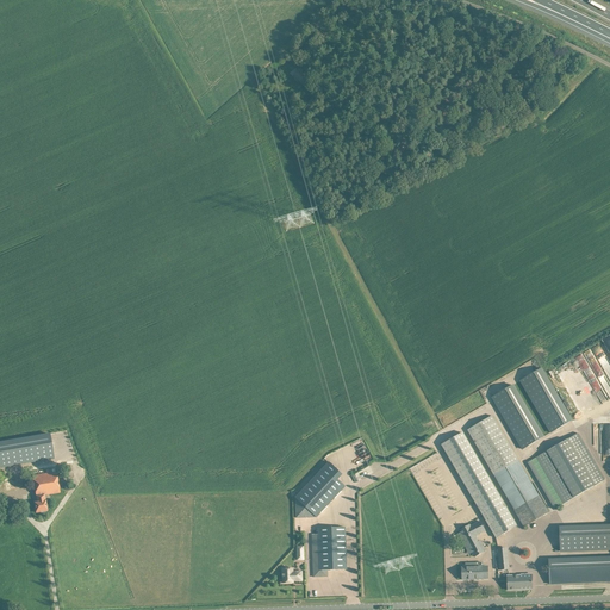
[(310,81),(300,70),(294,75),(304,86),(305,85),(306,85),(307,85),(307,83),(309,83),(309,82),(310,81)]
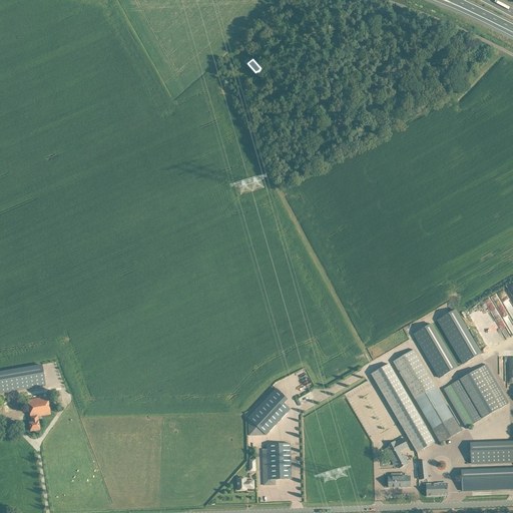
[(340,117),(339,119),(339,118),(338,120),(336,124),(327,128),(329,133),(340,128),(344,119),(340,117)]
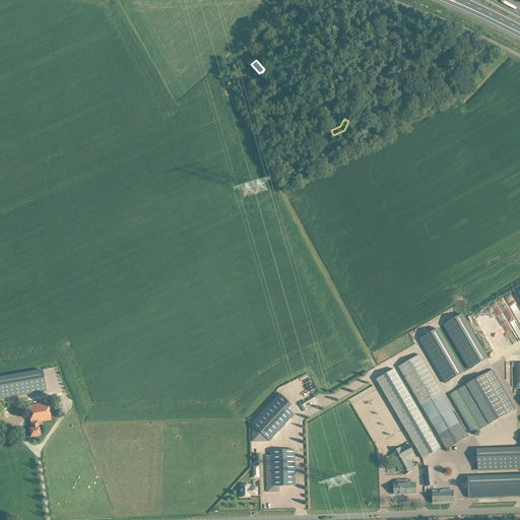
[(504,298),(492,305),(505,329),(511,325),(516,334),(519,332),(519,327),(513,313),(512,314),(504,298)]
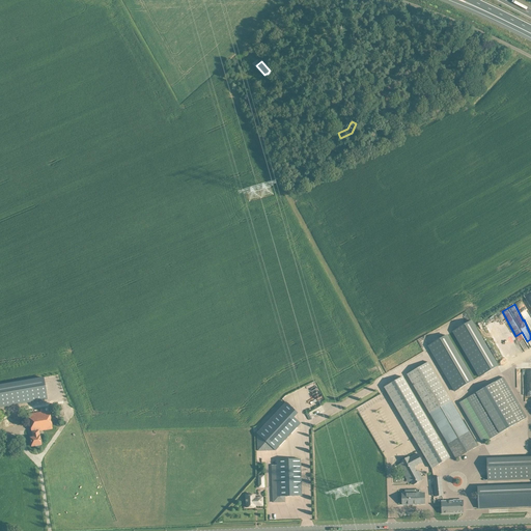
[(498,365),(473,323),(471,319),(451,331),(478,378),(498,365)]
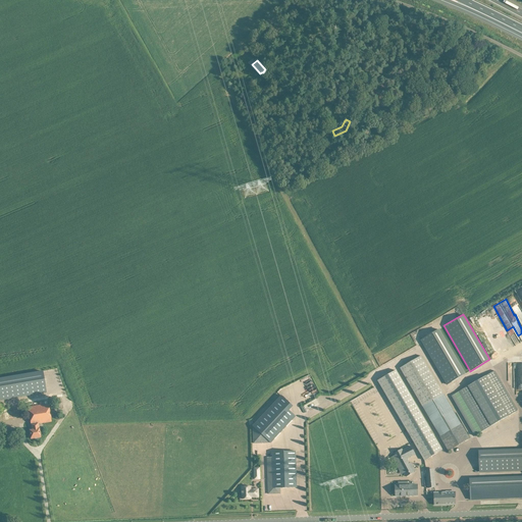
[(421,343),(447,384),(465,374),(438,328),(419,340),(421,343)]
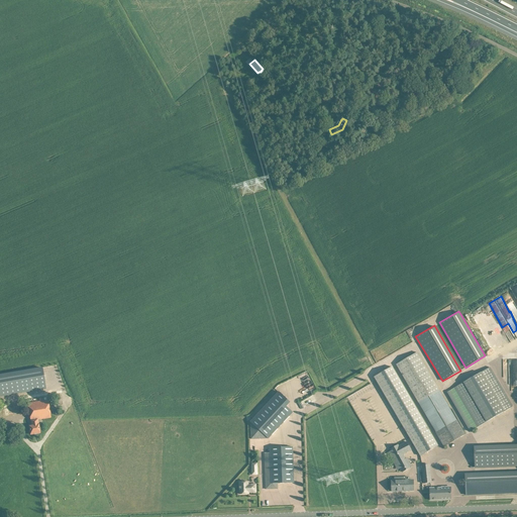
[(512,332),(507,334),(511,343),(516,340),(512,332)]
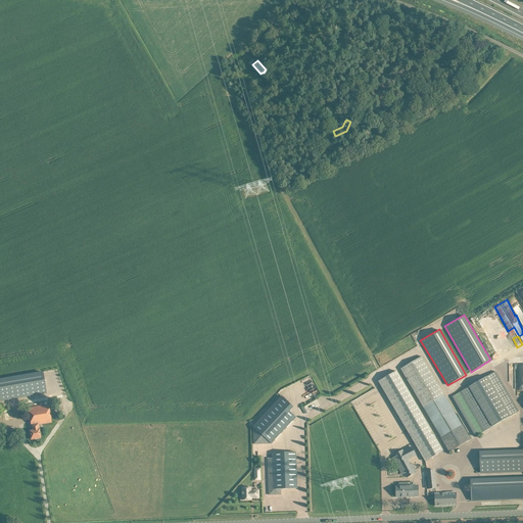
[(400,369),(441,437),(440,437),(449,452),(471,439),(467,434),(422,357),(400,369)]
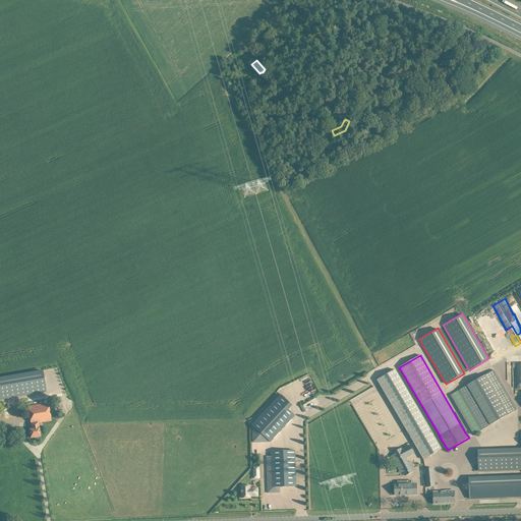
[(516,387),(516,393),(520,393),(520,361),(508,362),(508,365),(513,365),(513,387),(516,387)]
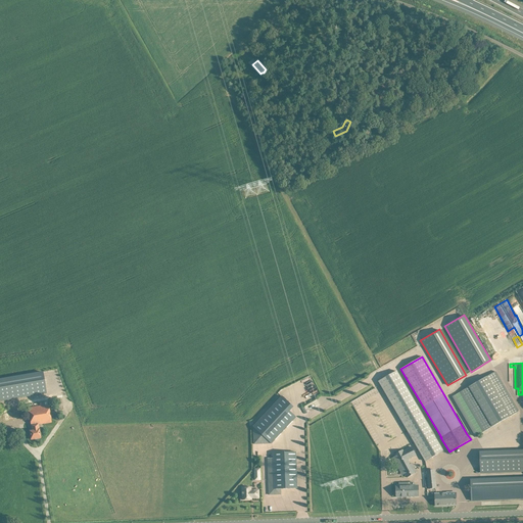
[(396,371),(379,382),(425,462),(443,450),(396,371)]
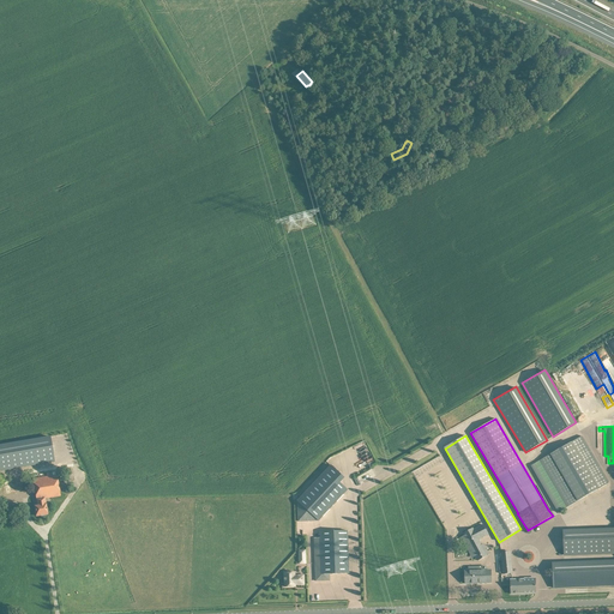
[(559,512),(609,483),(582,435),(531,465),(559,512)]
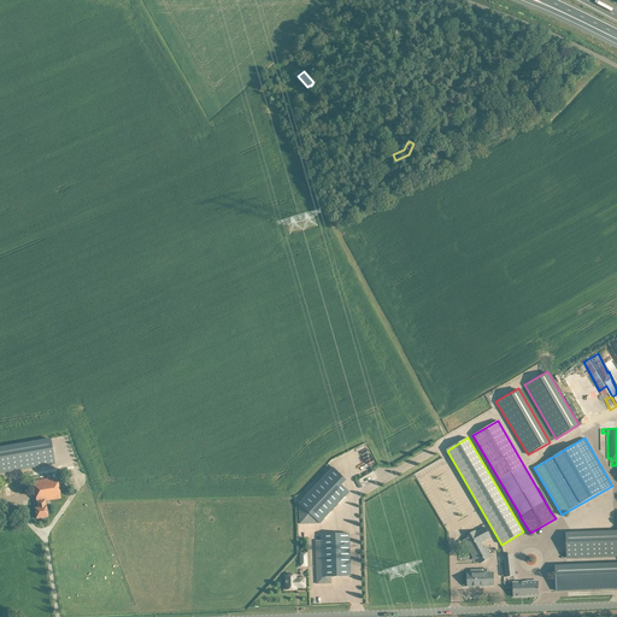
[(51,440),(0,447),(0,472),(54,463),(51,440)]
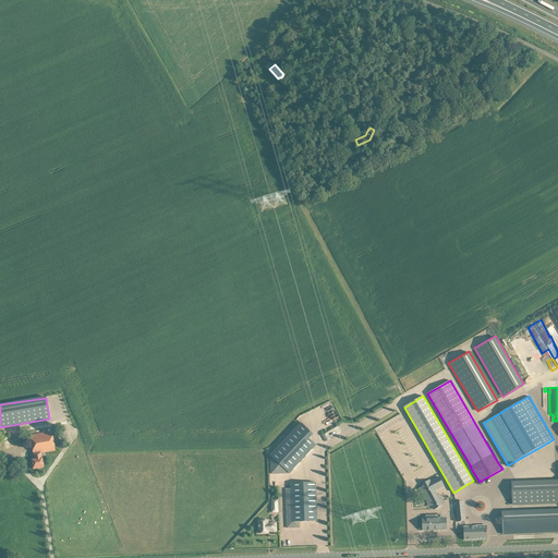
[(328,410),(335,423),(341,420),(335,407),(328,410)]
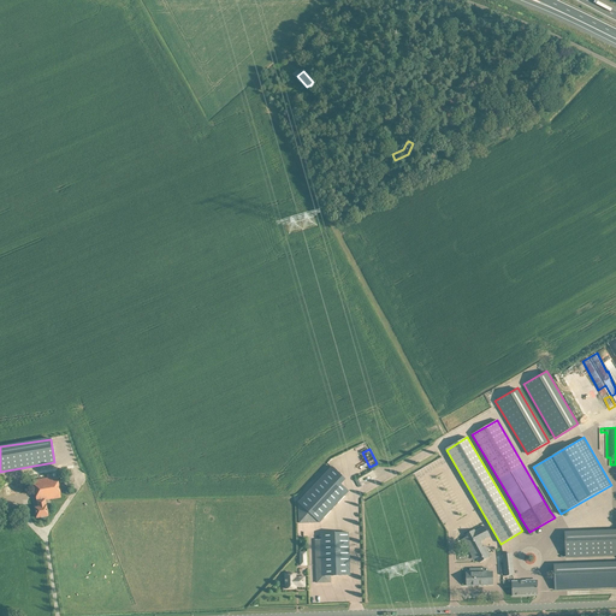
[(300,523),(319,522),(320,522),(349,491),(347,490),(342,485),(327,472),(298,503),(300,523)]
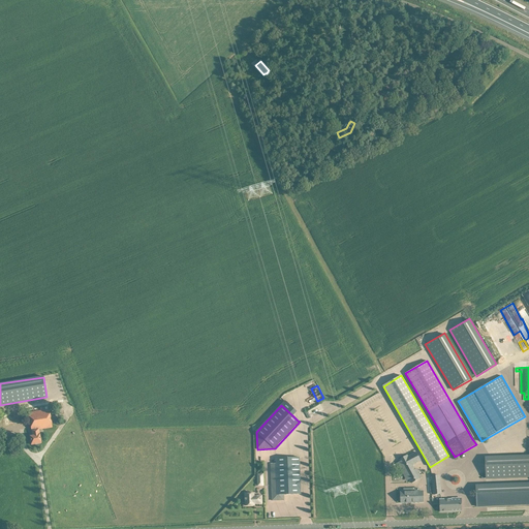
[(32,412),(28,413),(32,435),(30,435),(31,444),(41,443),(38,430),(52,428),(49,409),(39,411),(32,412)]
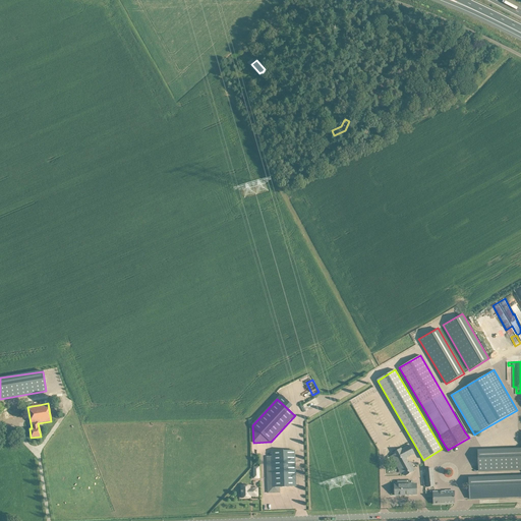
[(13,407),(1,409),(3,419),(15,418),(13,407)]
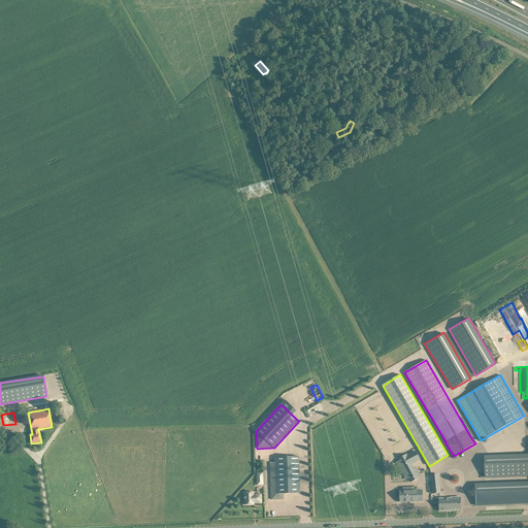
[(406,455),(398,459),(399,461),(409,479),(411,483),(419,479),(419,477),(420,476),(415,466),(414,467),(411,464),(420,459),(416,452),(407,456),(406,455)]
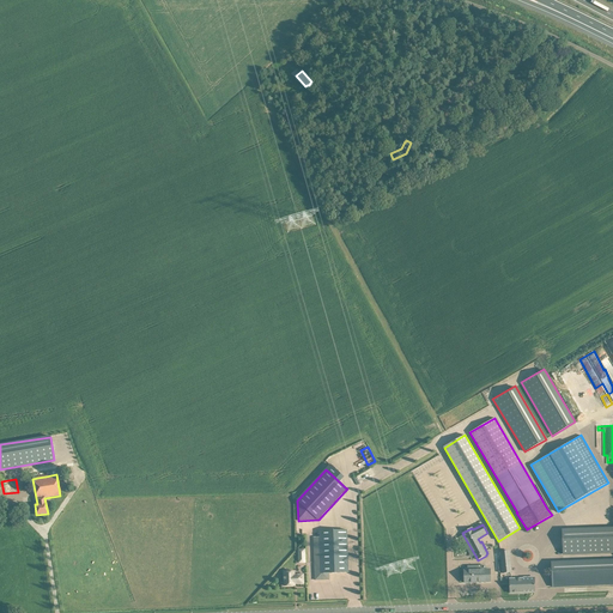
[(563,554),(612,552),(612,528),(562,530),(563,554)]
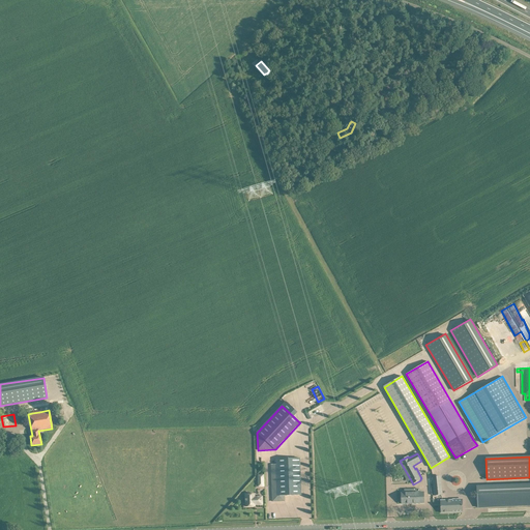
[(277,479),(272,480),(272,501),(285,501),(285,496),(301,495),(300,459),(276,459),(276,465),(277,479)]
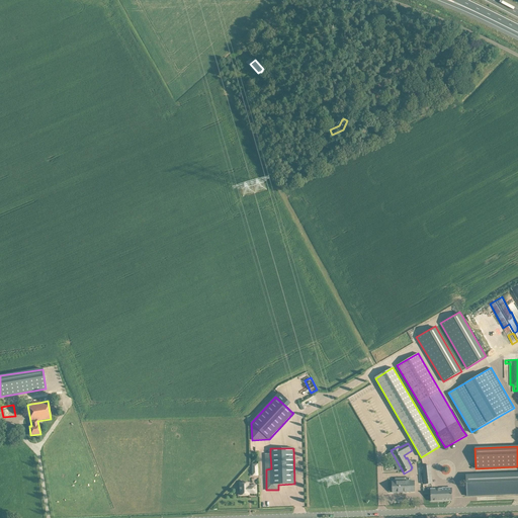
[(430,466),(430,465),(423,466),(425,485),(432,484),(432,483),(432,479),(432,478),(431,478),(431,475),(431,473),(431,470),(431,469),(430,466)]
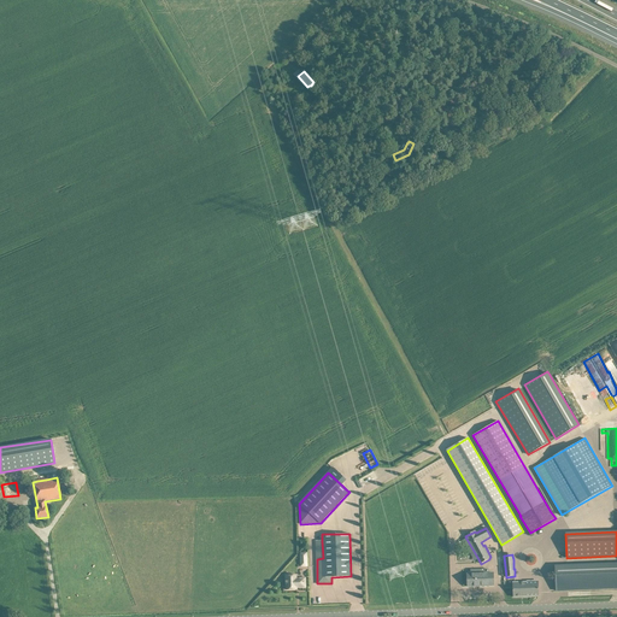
[(556,591),(616,588),(616,564),(554,566),(556,591)]
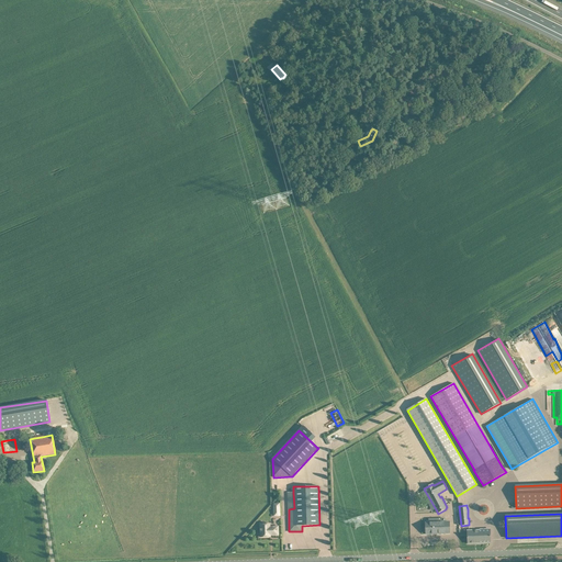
[(429,523),(426,523),(426,535),(434,535),(437,535),(450,534),(450,523),(445,523),(445,519),(429,519),(429,523)]
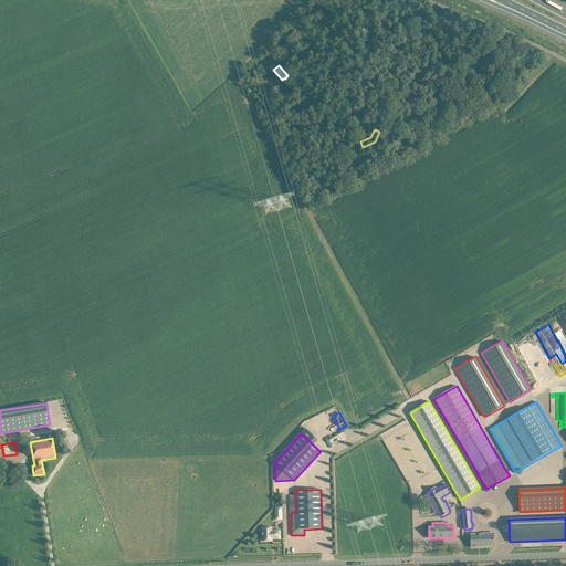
[(262,528),(262,541),(272,541),(272,540),(280,538),(280,531),(272,531),(272,527),(262,528)]
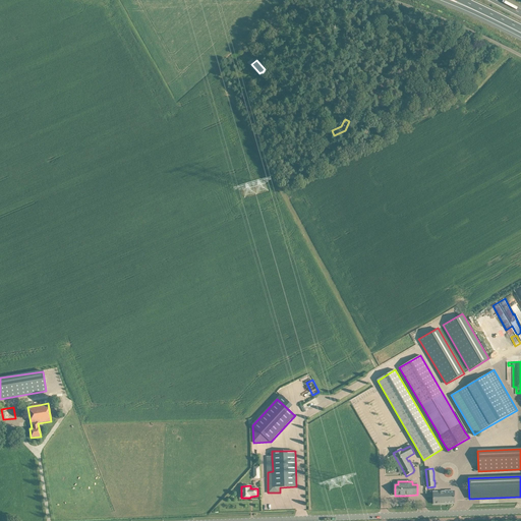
[(455,504),(455,500),(455,491),(432,491),(433,504),(455,504)]
